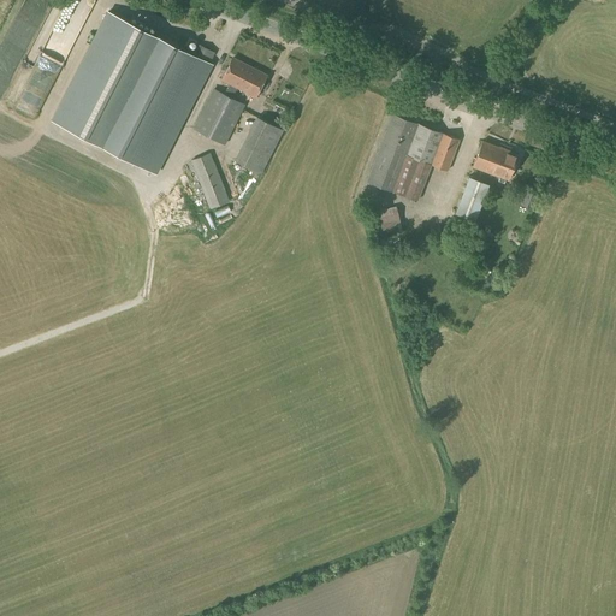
[(108,13),(53,122),(116,154),(155,175),(215,55),(169,31),(164,41),(108,13)]
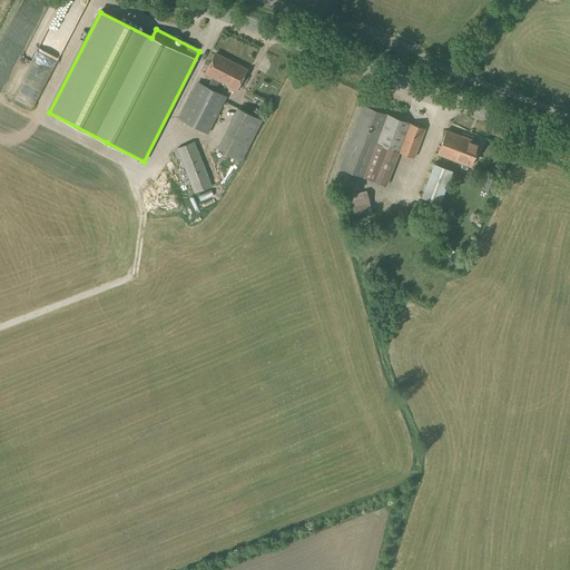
[(198,82),(178,119),(204,133),(208,135),(227,97),(219,94),(222,89),(216,87),(219,81),(236,90),(247,69),(215,53),(205,74),(213,78),(207,87),(198,82)]
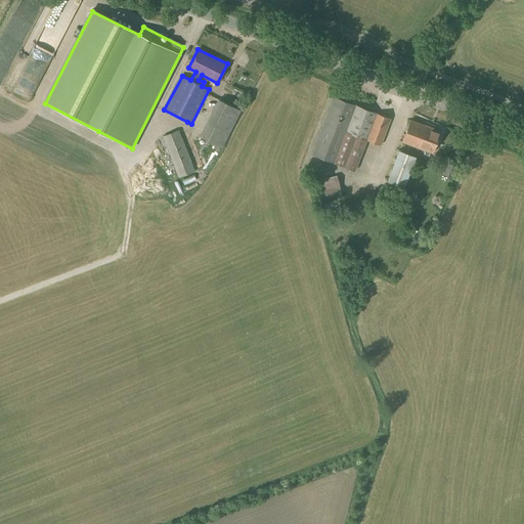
[(380,106),(395,112),(399,98),(384,93),(380,106)]
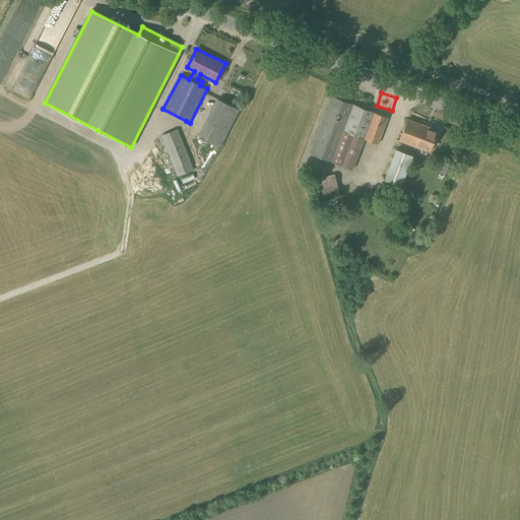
[(377,144),(387,118),(331,96),(310,153),(352,170),(364,139),(377,144)]
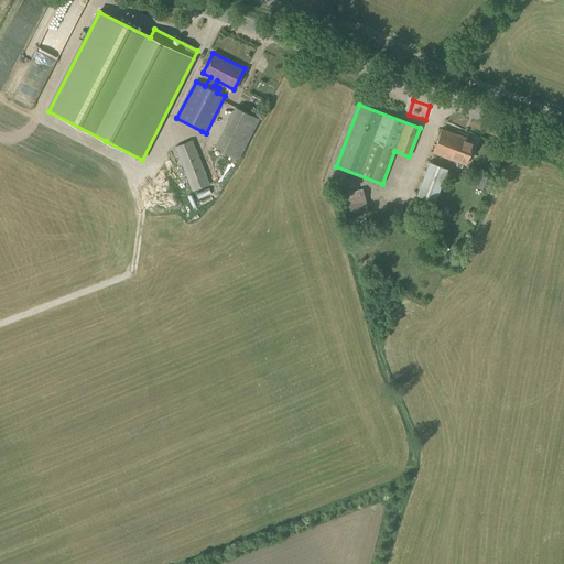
[(239,160),(260,119),(235,107),(214,147),(239,160)]
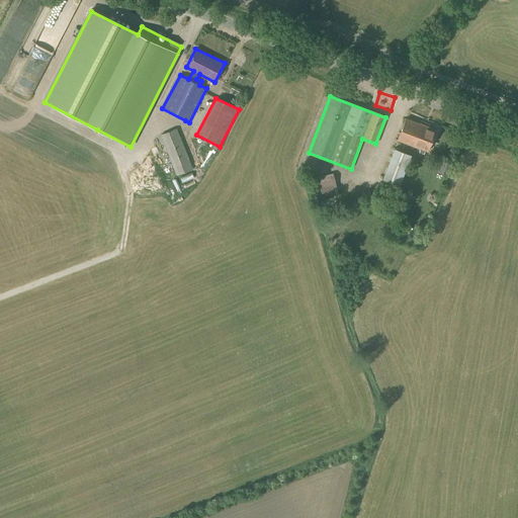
[(428,152),(436,131),(405,118),(397,140),(428,152)]
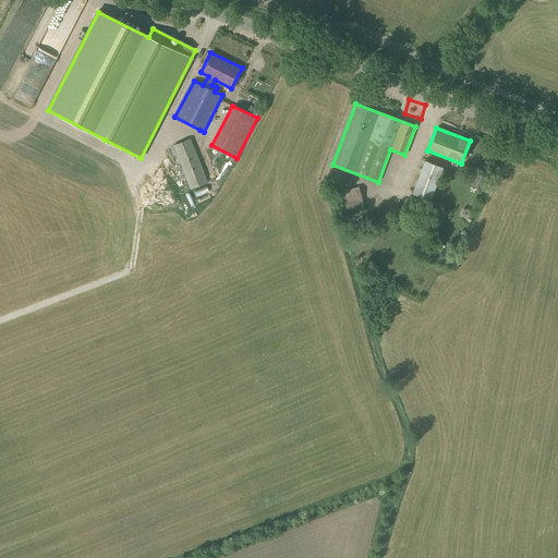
[(190,190),(207,182),(190,138),(172,145),(190,190)]
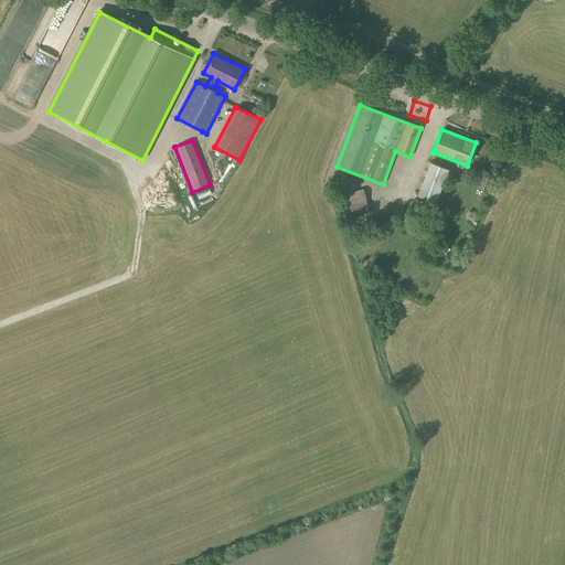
[(436,203),(448,169),(429,161),(416,195),(436,203)]
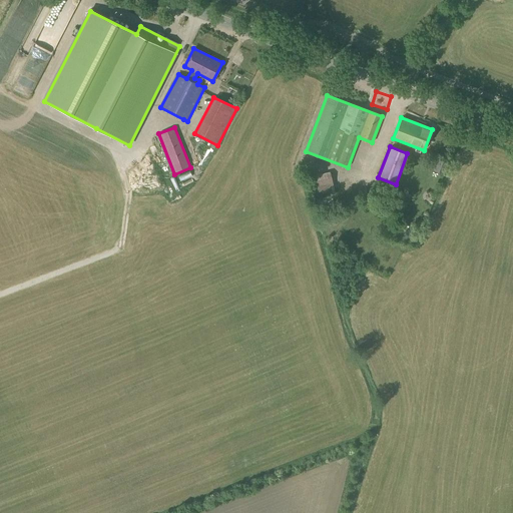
[(438,157),(433,169),(444,173),(448,161),(438,157)]
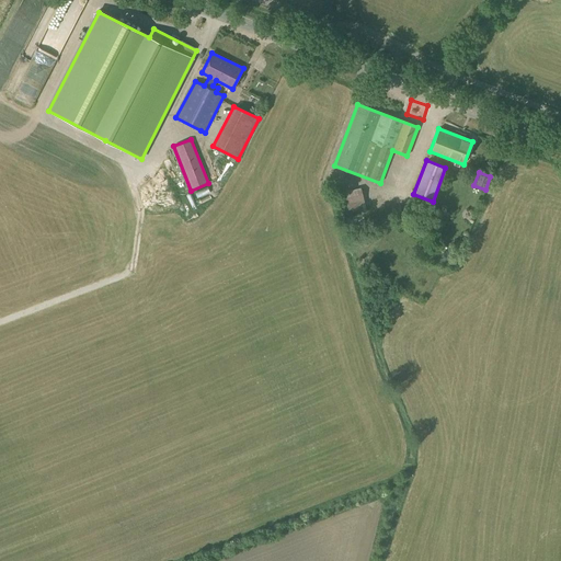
[(345,216),(366,210),(361,187),(339,193),(345,216)]
